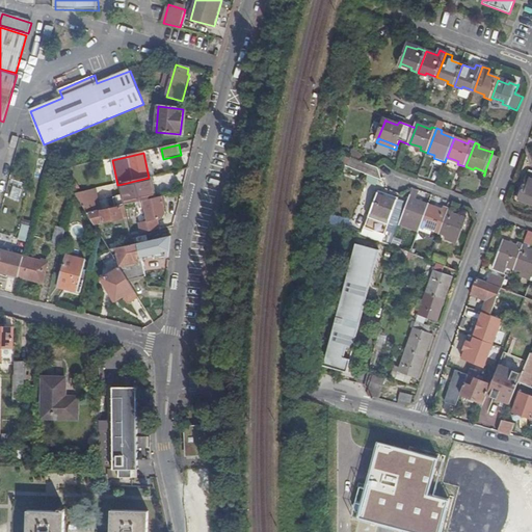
[(498,157),(491,155),(486,167),(494,169),(498,157)]
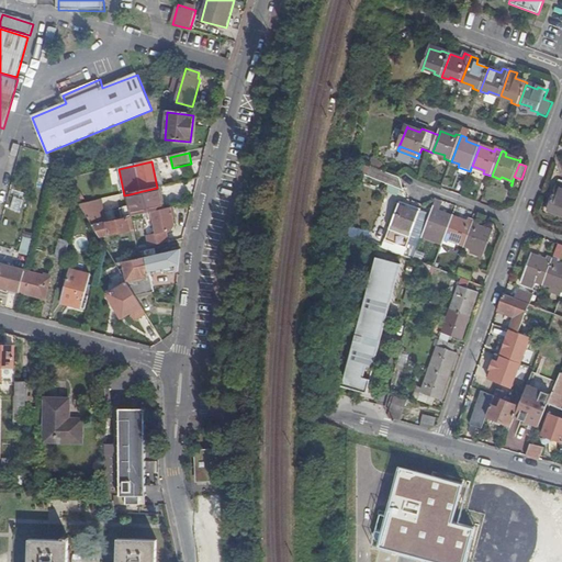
[(561,183),(559,183),(548,212),(561,217),(561,183)]
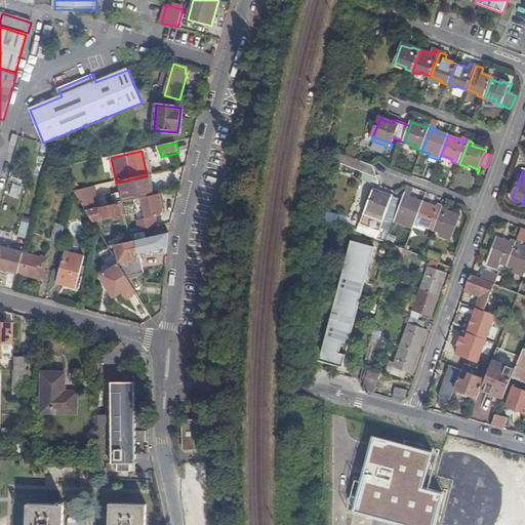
[(152,197),(147,175),(133,178),(121,182),(123,193),(115,195),(117,205),(122,204),(122,203),(152,197)]
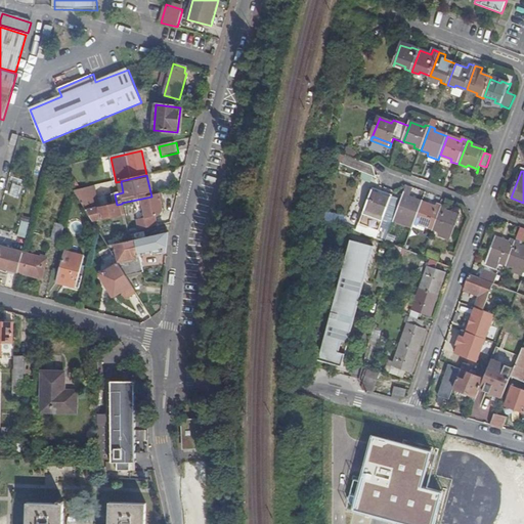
[(393,197),(374,189),(357,231),(377,238),(393,197)]
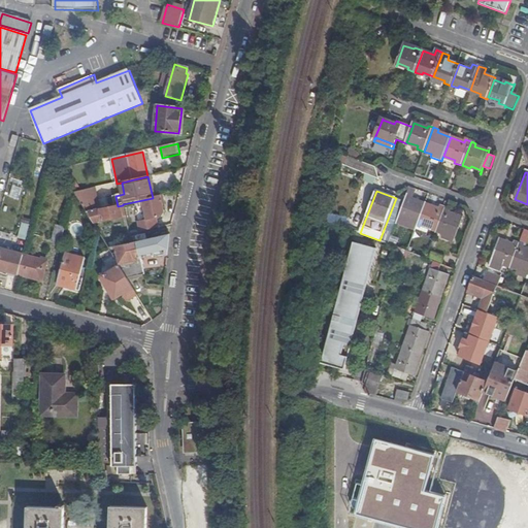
[(414,197),(407,195),(398,220),(399,220),(400,219),(407,222),(408,220),(419,224),(426,204),(413,200),(414,197)]
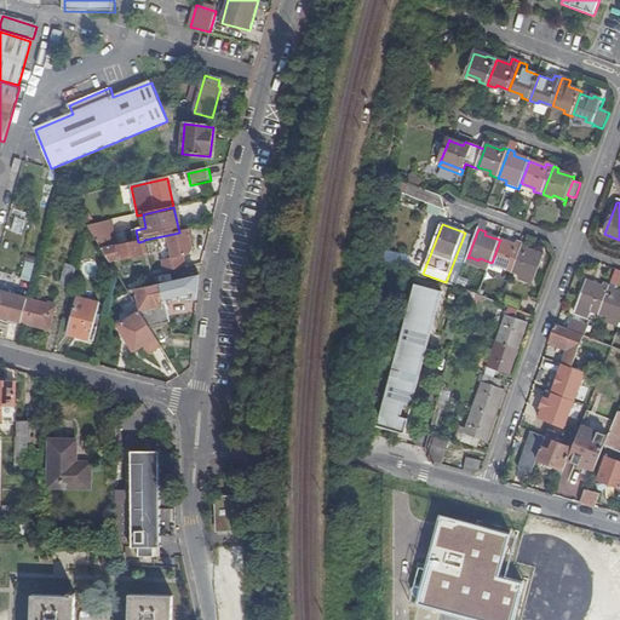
[(102,250),(109,247),(105,231),(93,234),(102,250)]
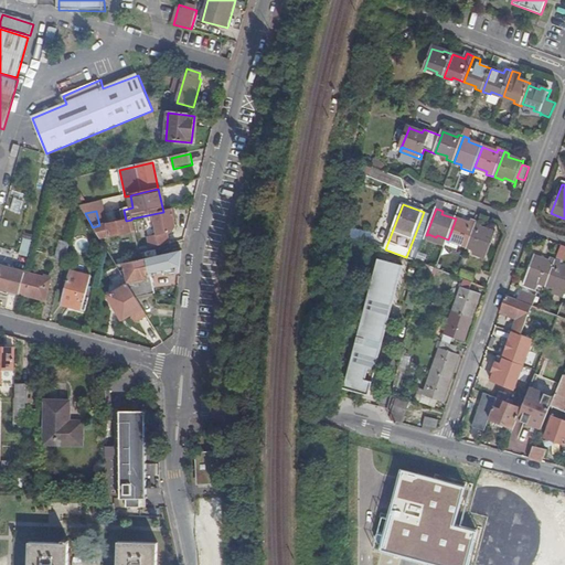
[(470,224),(456,219),(448,240),(447,242),(460,246),(467,249),(477,224),(471,222),(470,224)]
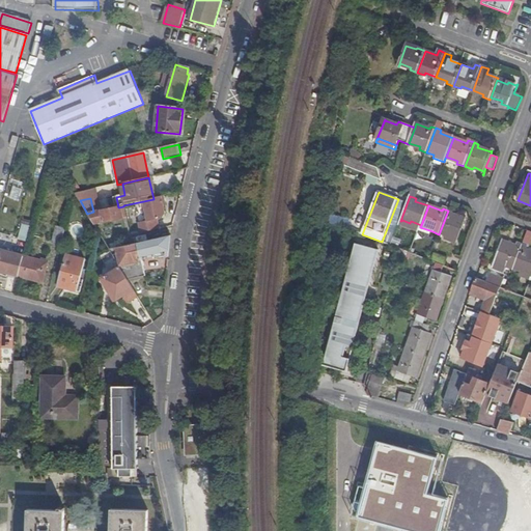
[(123,206),(118,207),(93,212),(87,214),(94,225),(123,219),(122,215),(121,211),(124,210),(123,206)]
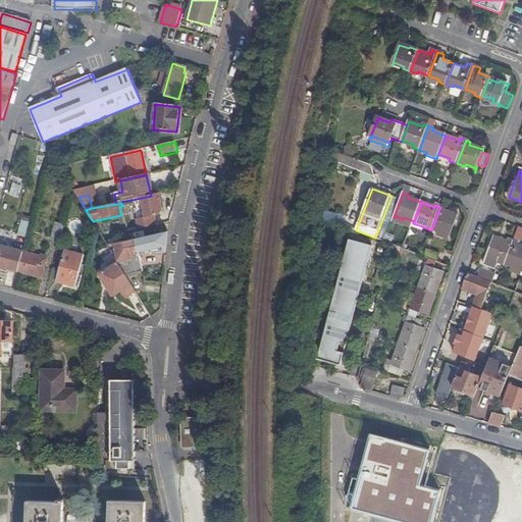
[(446,209),(440,207),(431,230),(439,233),(440,231),(452,235),(459,215),(458,215),(458,216),(445,211),(446,209)]
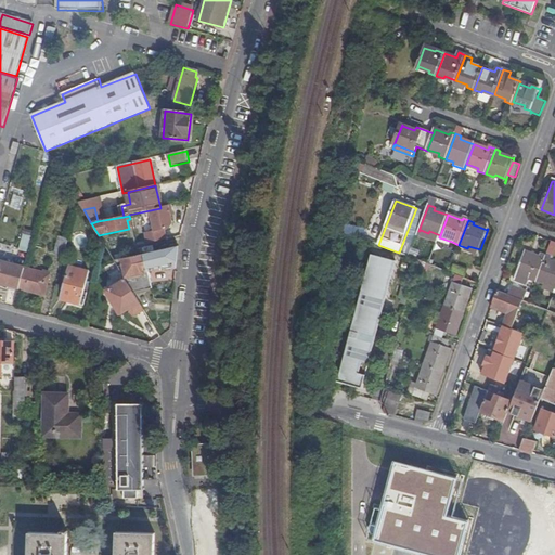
[(27,252),(33,233),(25,231),(20,249),(27,252)]
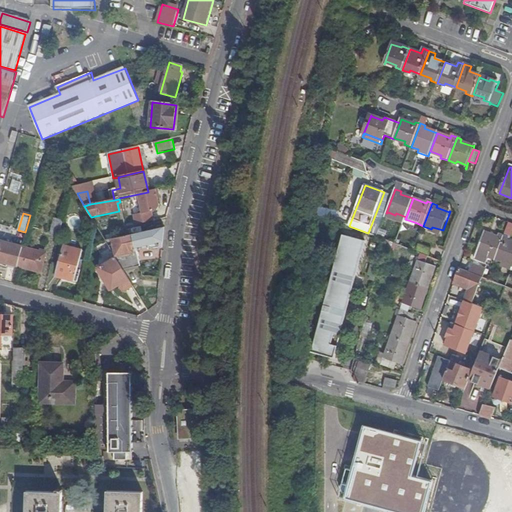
[(59,237),(63,221),(55,219),(51,235),(59,237)]
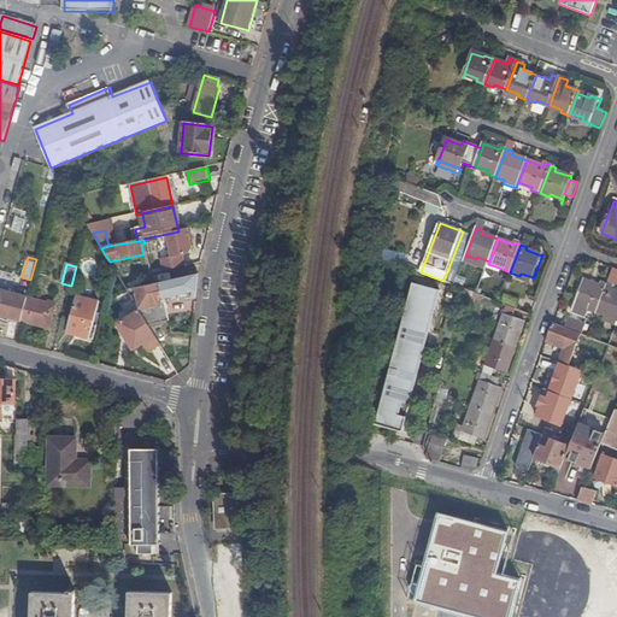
[(616,318),(616,293),(612,292),(613,289),(615,289),(616,283),(616,270),(613,269),(607,286),(597,315),(606,317),(606,315),(616,318)]
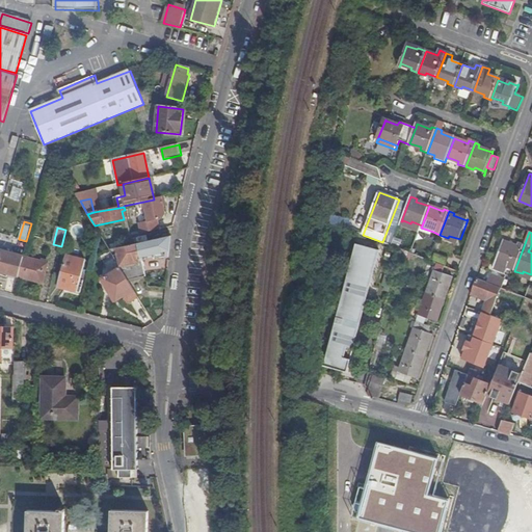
[(169,258),(171,237),(157,240),(157,243),(142,246),(139,246),(141,259),(142,258),(149,257),(154,256),(166,253),(166,255),(167,255),(167,258),(169,258)]
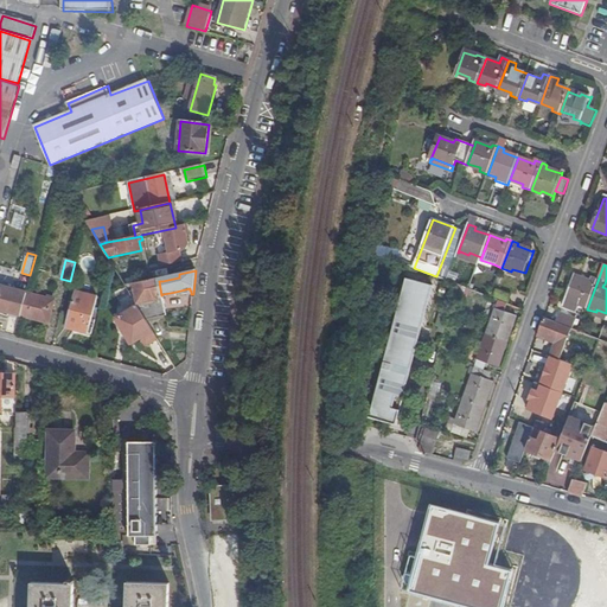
[(587,310),(598,281),(592,280),(590,282),(575,276),(575,275),(564,302),(566,302),(566,301),(567,299),(579,304),(579,306),(587,310)]
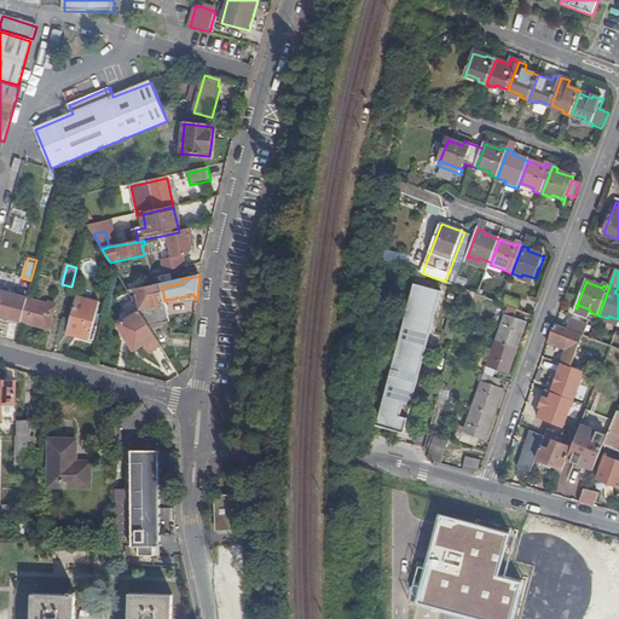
[(161,287),(161,284),(128,291),(140,312),(150,325),(171,320),(168,306),(167,306),(158,308),(157,302),(165,301),(162,287),(161,287)]
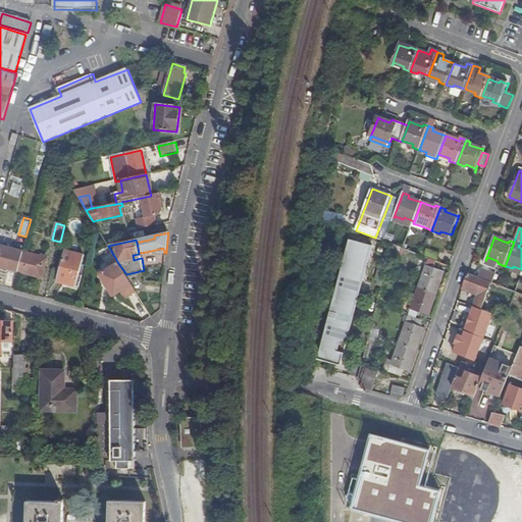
[(373,247),(350,241),(317,361),(341,367),(346,349),(343,348),(344,343),(347,344),(356,312),(353,311),(354,307),(357,308),(373,247)]
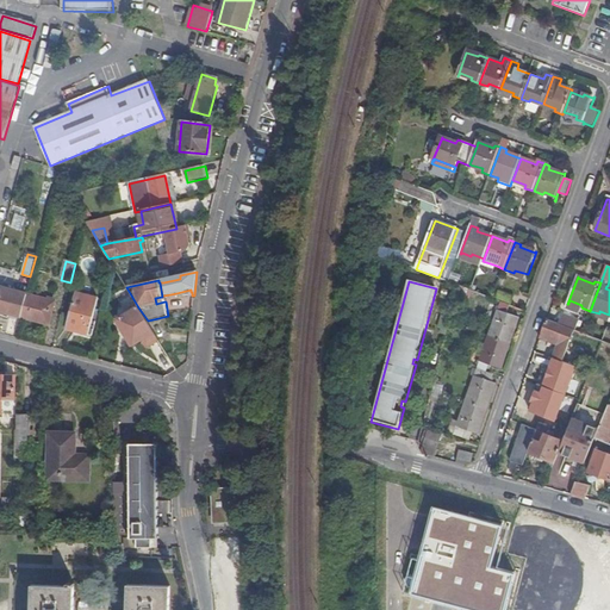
[(0,312),(22,318),(27,296),(1,288),(0,290),(0,312)]
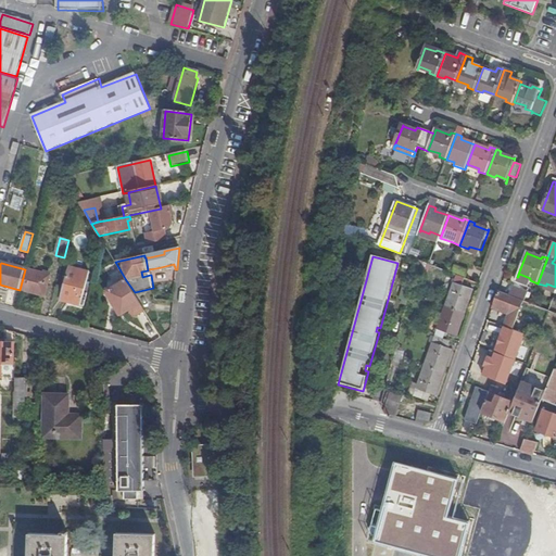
[(467,278),(470,270),(456,266),(453,274),(467,278)]
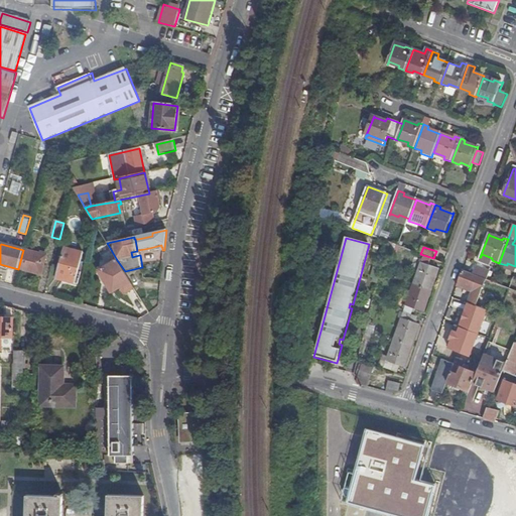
[(75,284),(84,254),(63,249),(55,279),(75,284)]
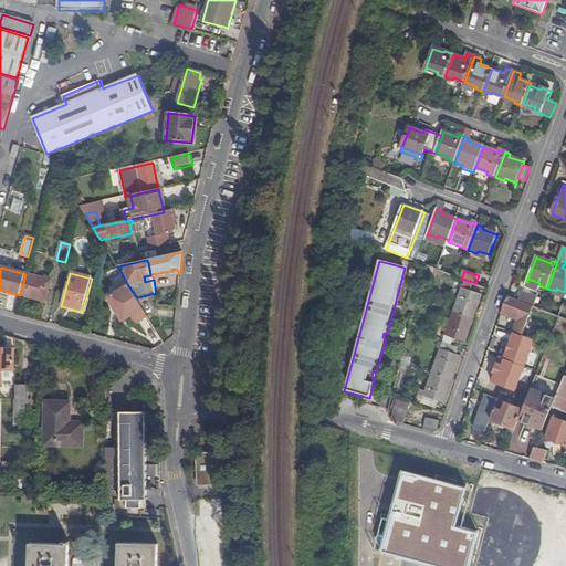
[(51,281),(25,274),(20,295),(45,302),(51,281)]
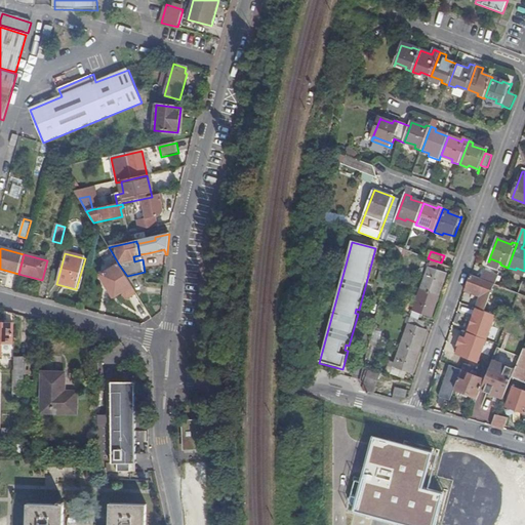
[(432,260),(421,291),(439,296),(446,275),(436,271),(439,264),(432,260)]
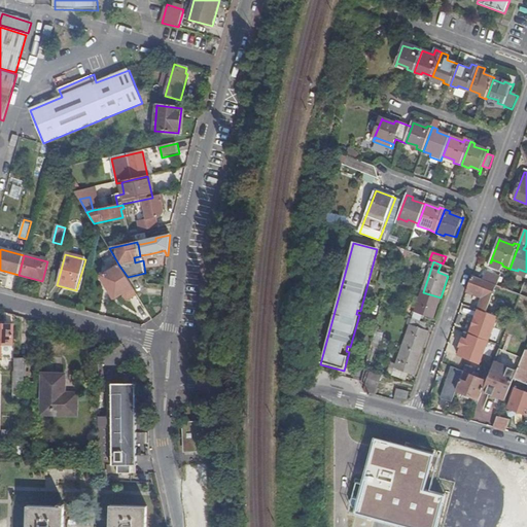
[(128,277),(119,266),(102,276),(116,299),(125,293),(134,287),(128,277)]
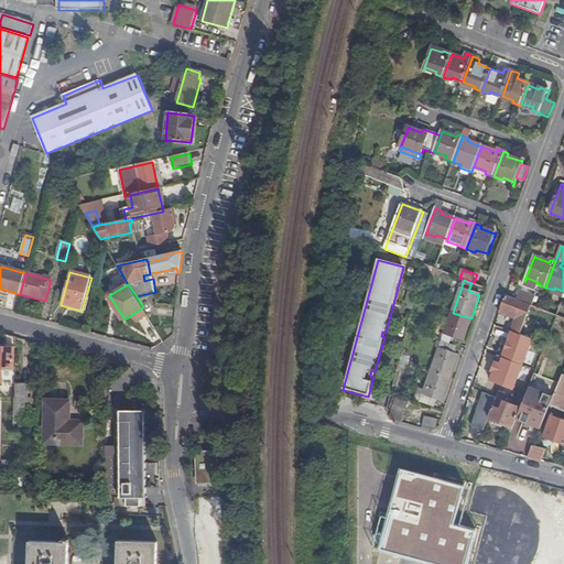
[(533,306),(535,299),(520,293),(517,300),(533,306)]
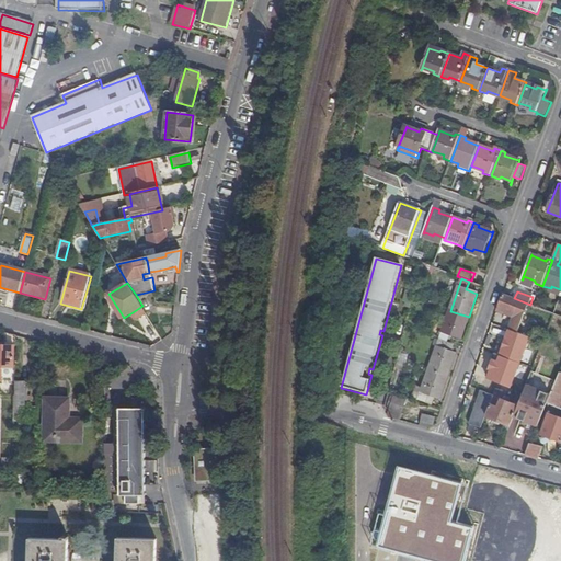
[(503,295),(497,309),(514,316),(523,319),(528,305),(505,296),(503,295)]
